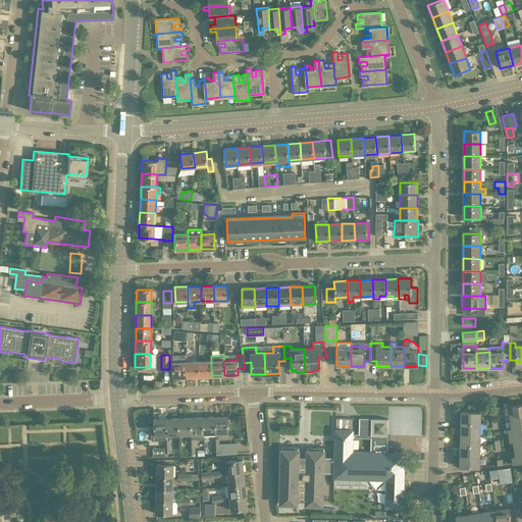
[(198,361),(186,362),(186,376),(198,376),(198,361)]
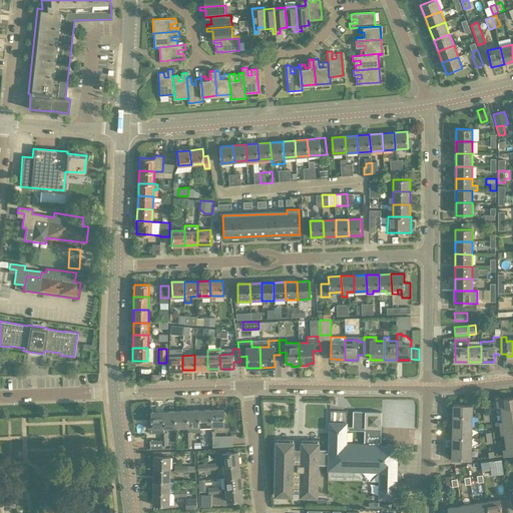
[(207,355),(194,355),(194,370),(207,369),(207,355)]
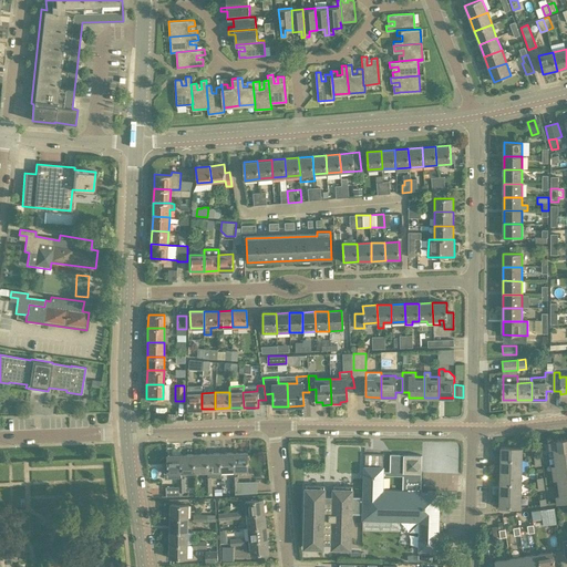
[(187,410),(202,409),(202,393),(186,393),(187,410)]
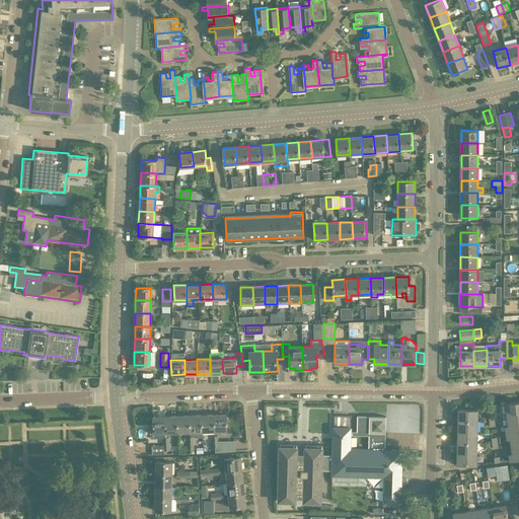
[(518,459),(518,400),(510,402),(510,403),(506,404),(513,460),(518,459)]
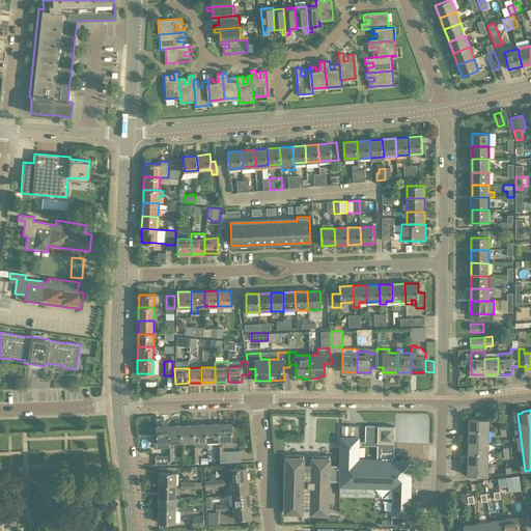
[(469,419),(469,430),(488,430),(490,419),(469,419)]
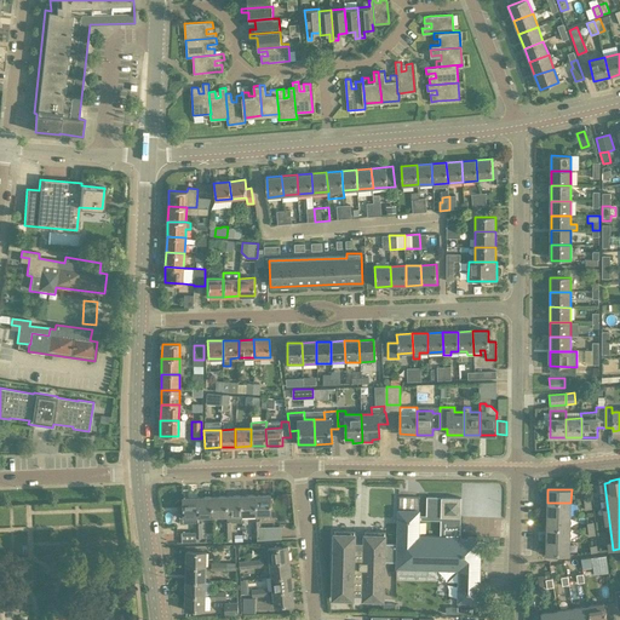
[(254,495),(240,497),(241,516),(256,516),(254,495)]
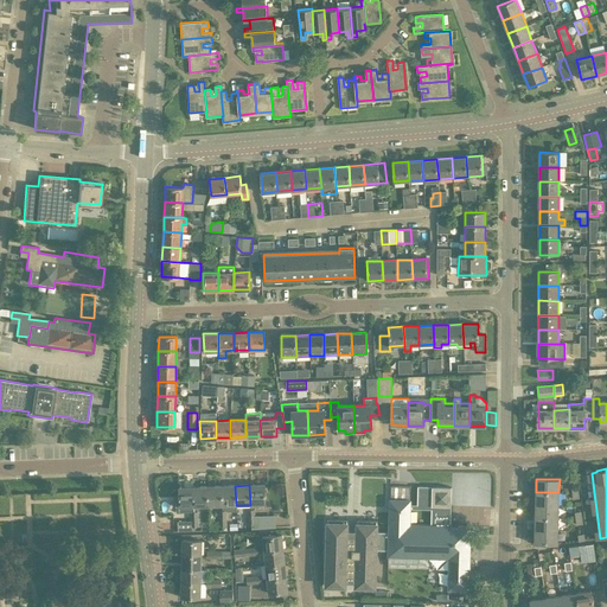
[(249,485),(250,505),(264,504),(264,485),(249,485)]
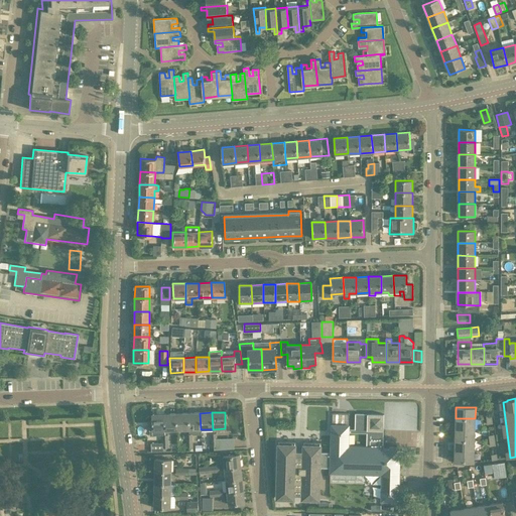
[(162,435),(162,442),(168,442),(168,435),(165,435),(164,430),(164,413),(152,414),(152,435),(162,435)]
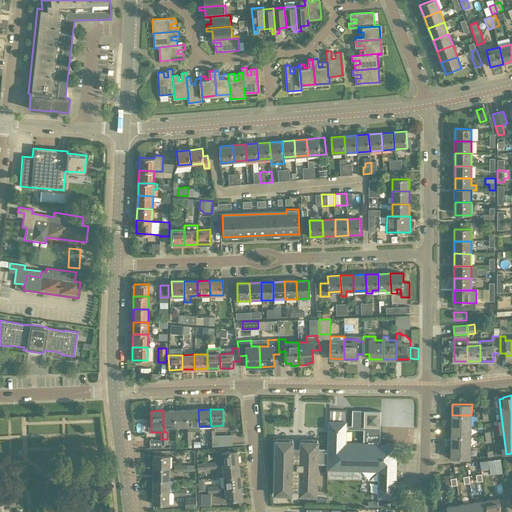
[(163,410),(163,427),(175,427),(175,410),(163,410)]
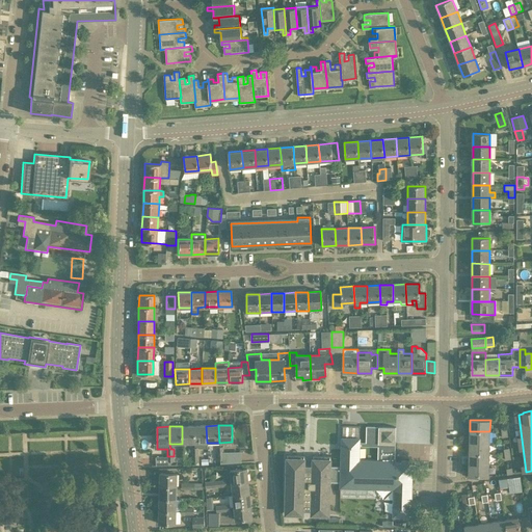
[(182,444),(194,443),(193,426),(182,426),(182,444)]
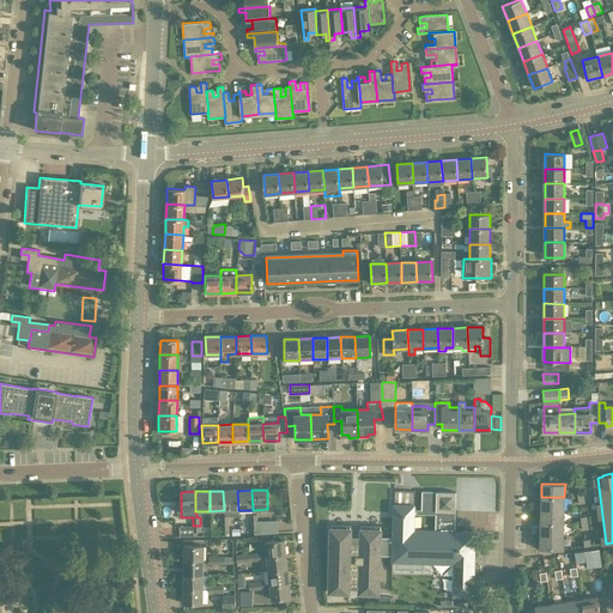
[(237,491),(223,491),(224,510),(224,516),(228,516),(238,516),(238,510),(237,491)]
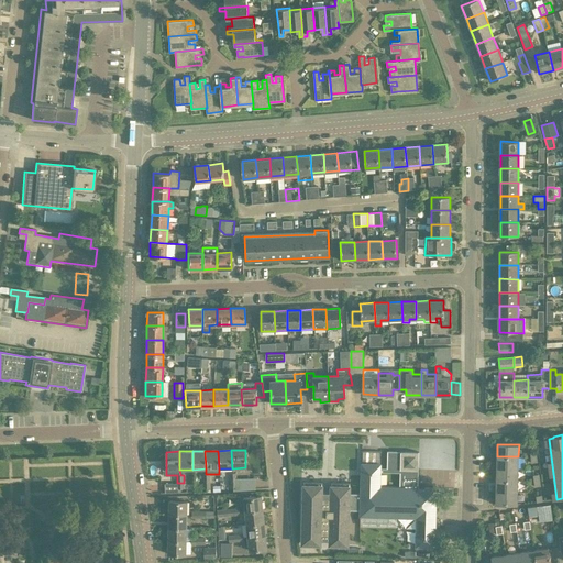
[(362,463),(361,493),(360,510),(360,516),(360,527),(396,528),(396,517),(416,517),(416,547),(434,547),(437,488),(418,487),(419,452),(387,451),(387,467),(381,467),(381,463),(379,463),(381,452),(381,451),(362,451),(362,452),(363,452),(362,463)]
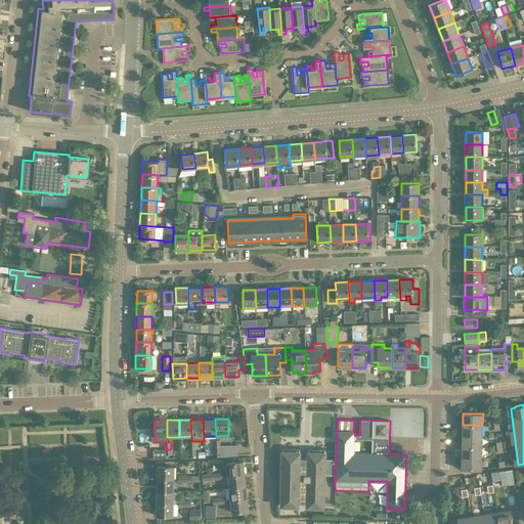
[(482,425),(463,425),(463,436),(482,436),(482,425)]
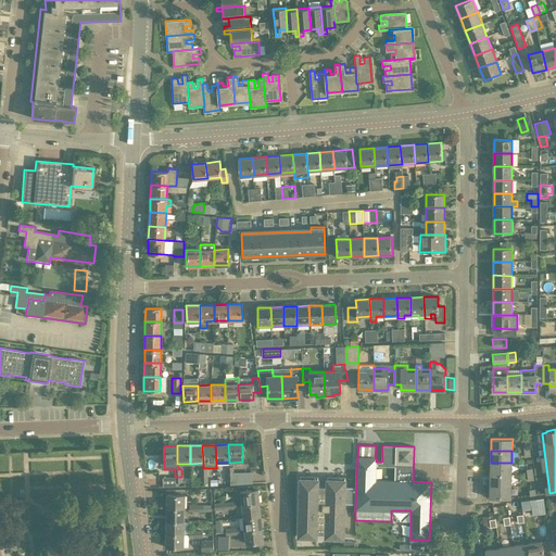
[(512,463),(491,463),(490,475),(512,475),(512,463)]
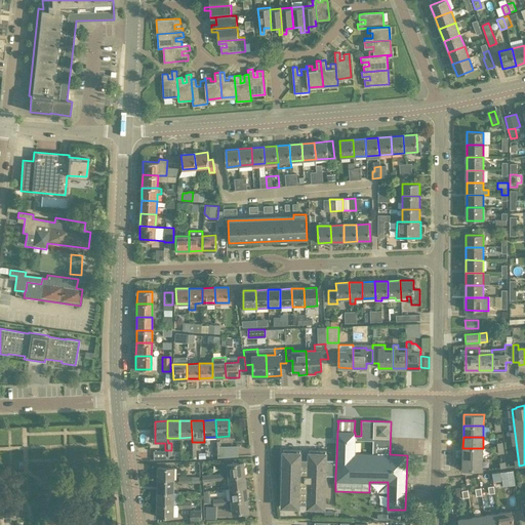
[(227,447),(220,447),(214,447),(214,454),(217,454),(217,456),(227,456),(227,447)]
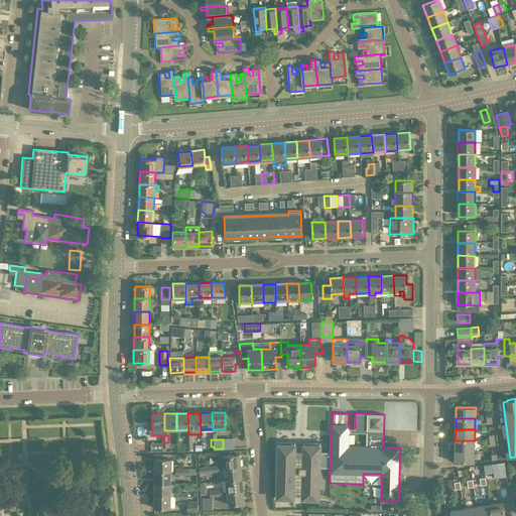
[(278,440),(276,498),(293,498),(294,495),(301,495),(301,499),(318,499),(318,497),(319,468),(330,468),(331,452),(320,452),(320,441),(303,441),(303,450),(295,450),(295,440),(278,440)]
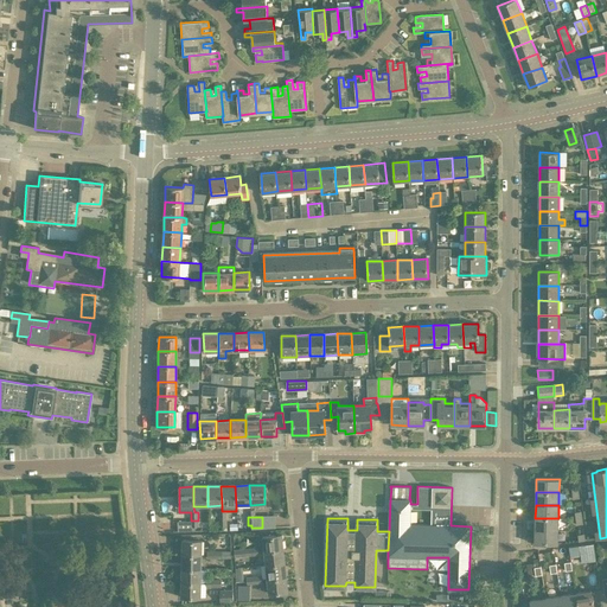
[(558,518),(535,518),(535,530),(557,531),(558,518)]
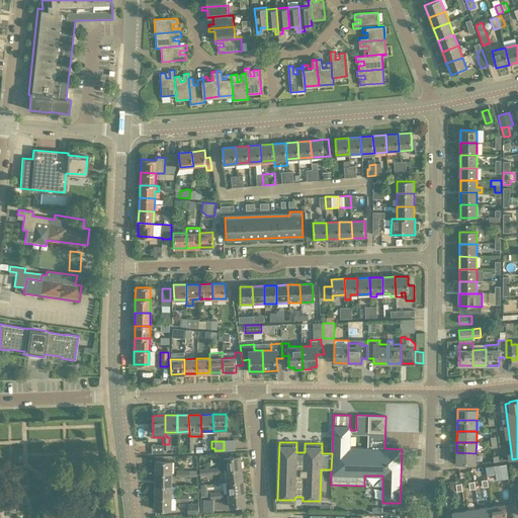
[(167,452),(166,450),(163,450),(163,444),(152,444),(152,453),(167,452)]
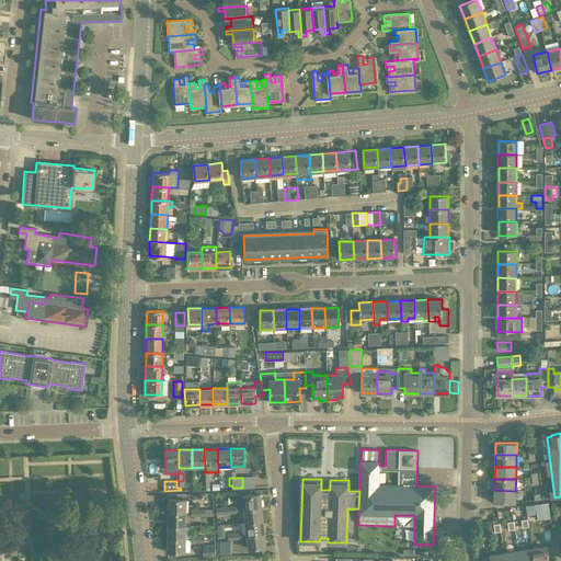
[(515,491),(494,490),(494,502),(515,503),(515,491)]
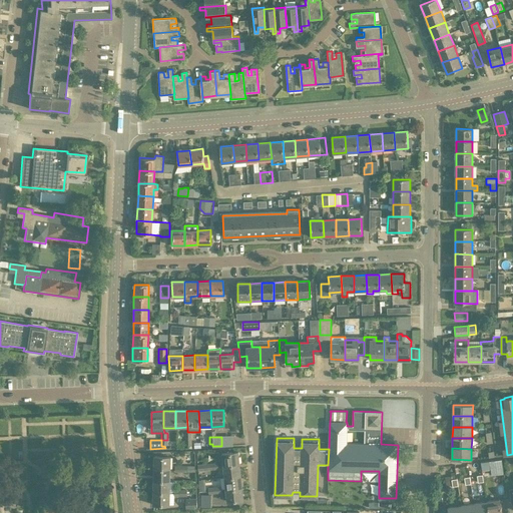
[(222,466),(238,464),(237,452),(221,454),(222,466)]
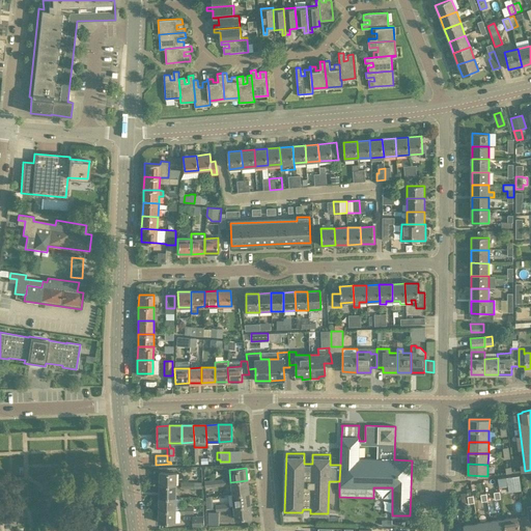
[(160,485),(176,485),(176,473),(160,472),(160,485)]
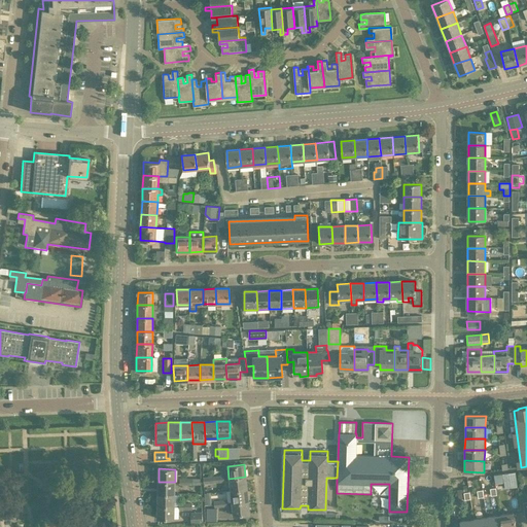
[(515,471),(503,472),(505,488),(517,487),(515,471)]
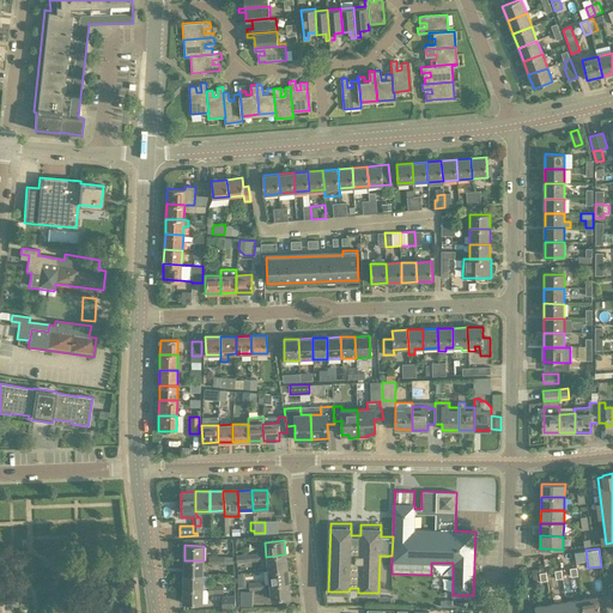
[(266,557),(267,571),(287,569),(285,554),(266,557)]
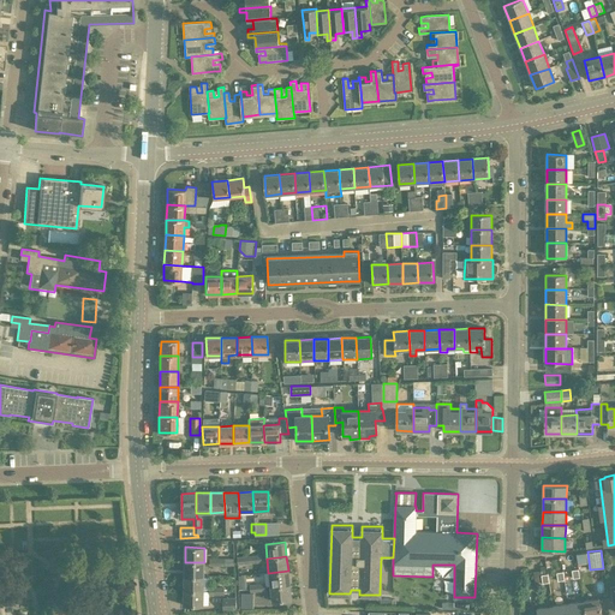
[(185,562),(184,577),(203,577),(204,562),(185,562)]
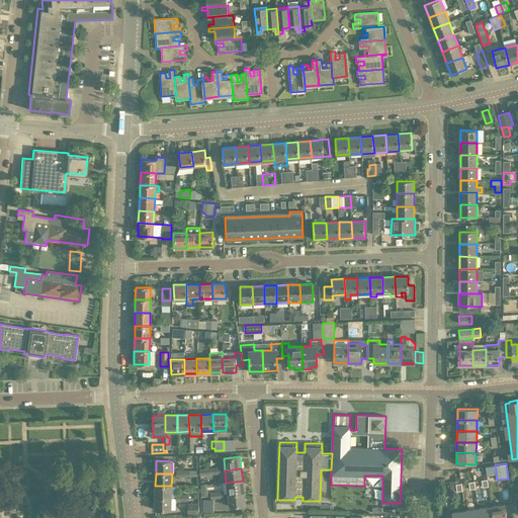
[(226,483),(228,495),(244,493),(243,481),(226,483)]
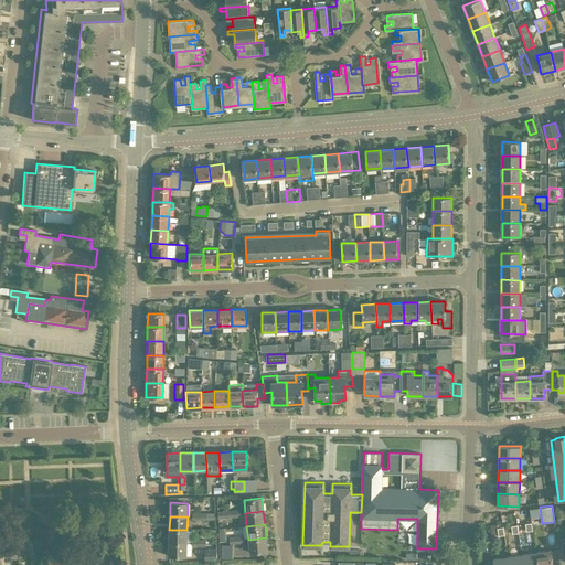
[(169,530),(169,543),(187,543),(187,530),(169,530)]
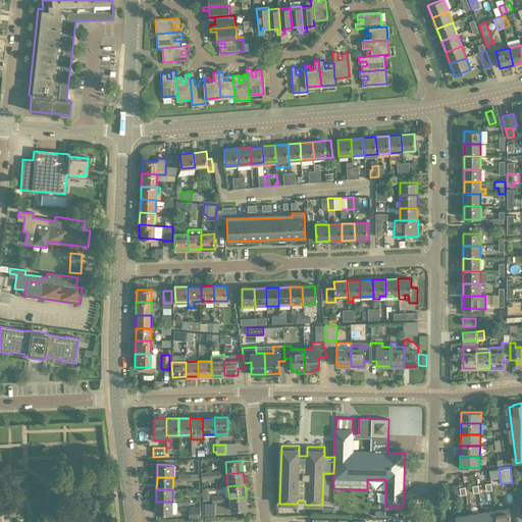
[(247,509),(246,497),(229,499),(230,511),(247,509)]
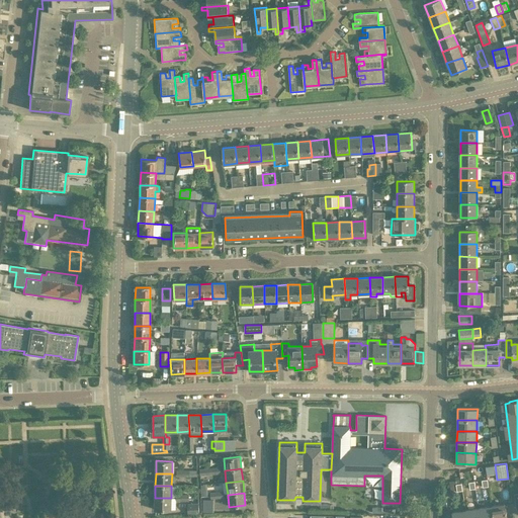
[(171,510),(171,498),(155,498),(154,509),(171,510)]
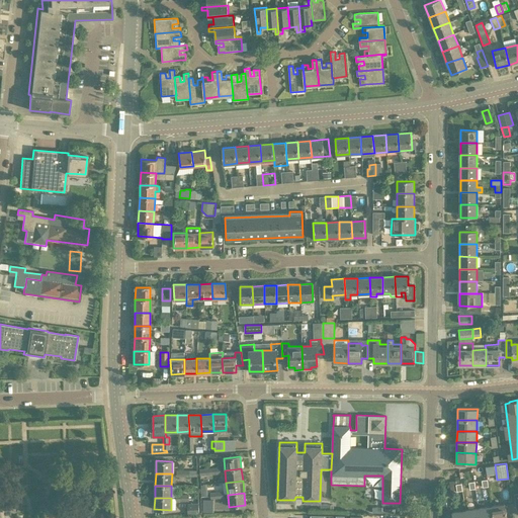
[(213,512),(213,500),(202,500),(202,512),(213,512)]
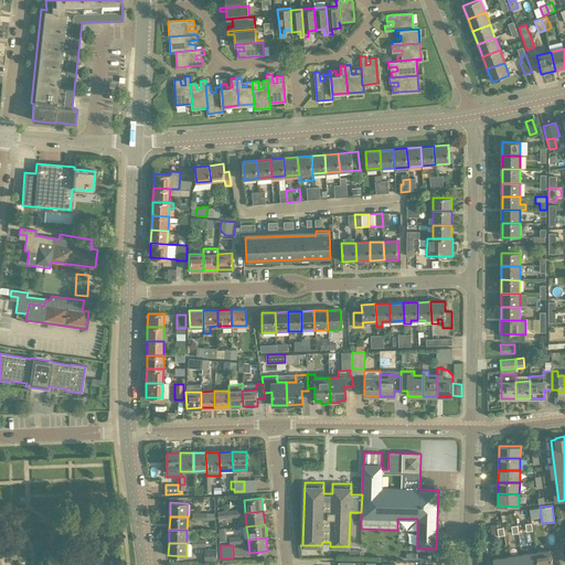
[(216,550),(204,550),(205,561),(216,561),(216,550)]
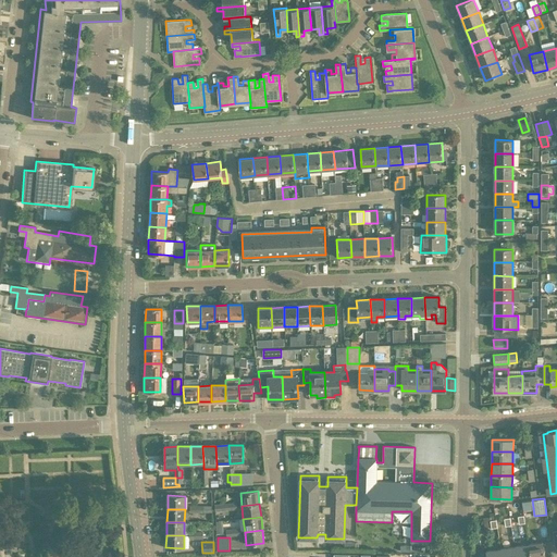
[(528,544),(529,556),(544,556),(542,542),(528,544)]
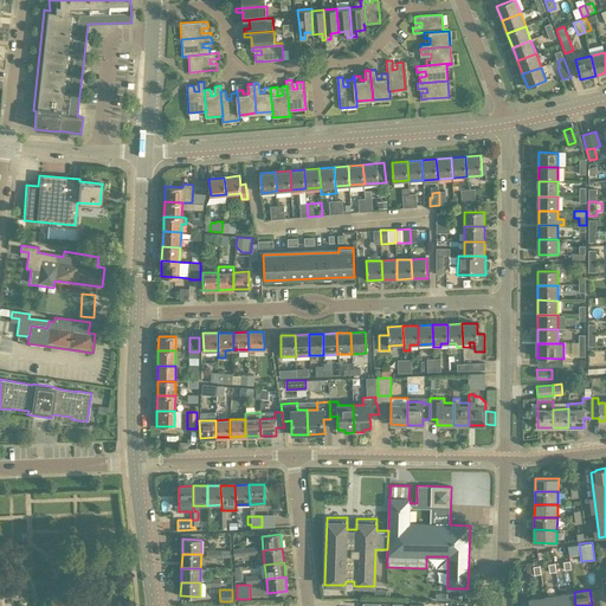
[(575,605),(574,592),(559,594),(560,605),(575,605)]
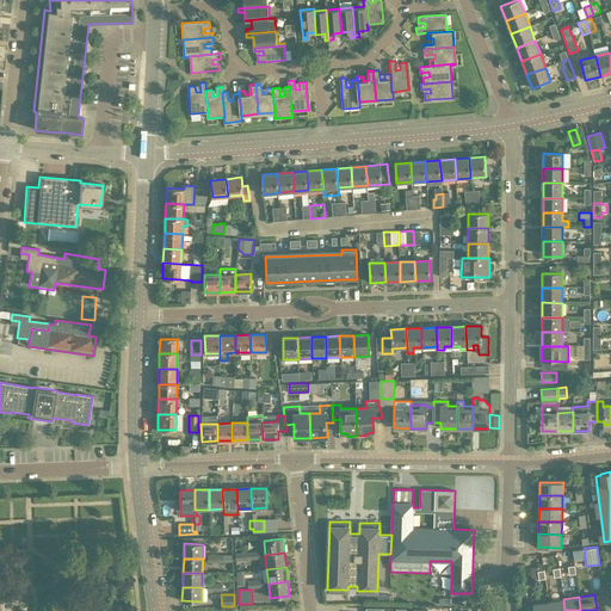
[(565,610),(563,599),(549,602),(549,610),(565,610)]
